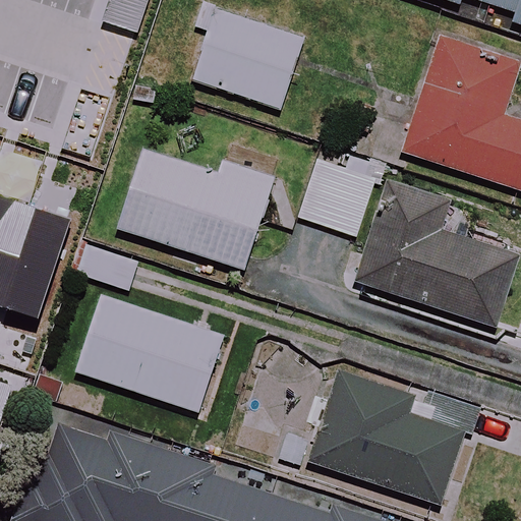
[(69,0),(0,0),(0,56),(45,72),(69,0)]
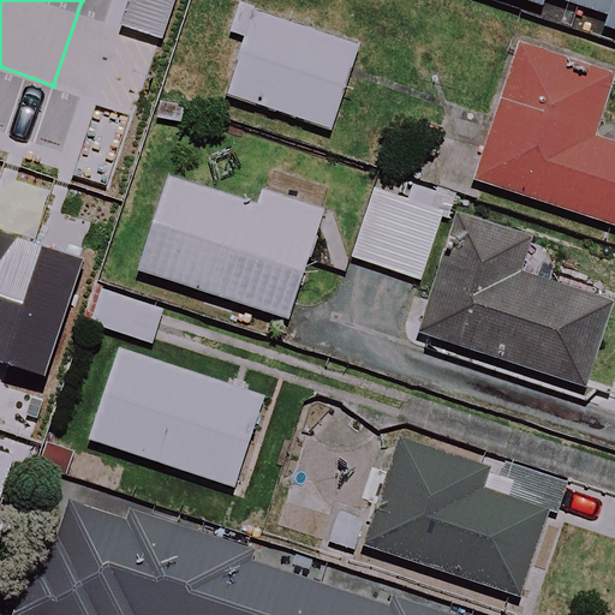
[(614,0),(520,0),(544,9),(547,0),(559,0),(610,17),(607,27),(614,29),(614,0)]
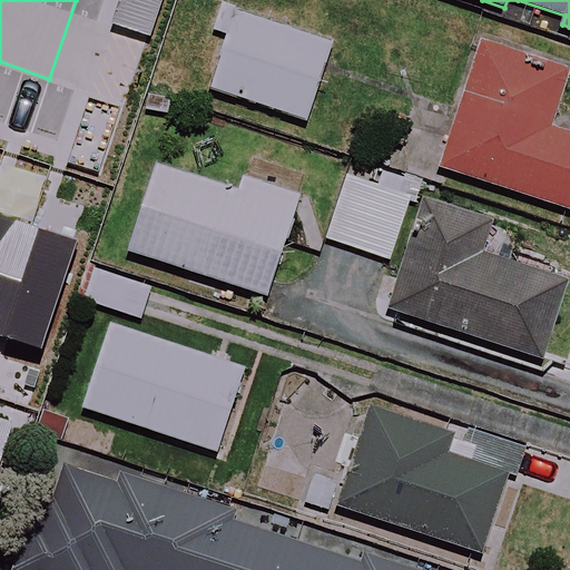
[(333,46),(237,12),(210,89),(306,123),(333,46)]
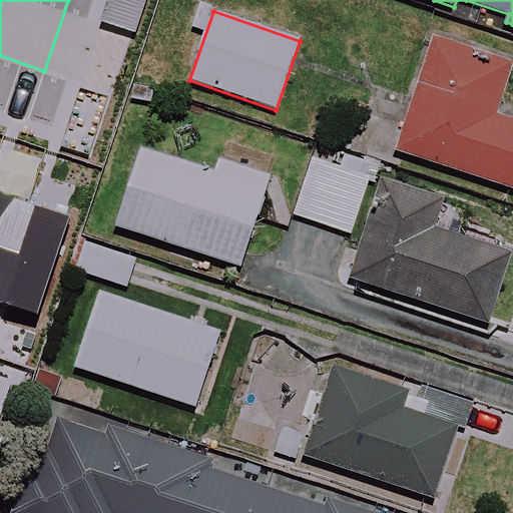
[(509,67),(435,43),(400,152),(512,188),(512,123),(493,117),(509,67)]
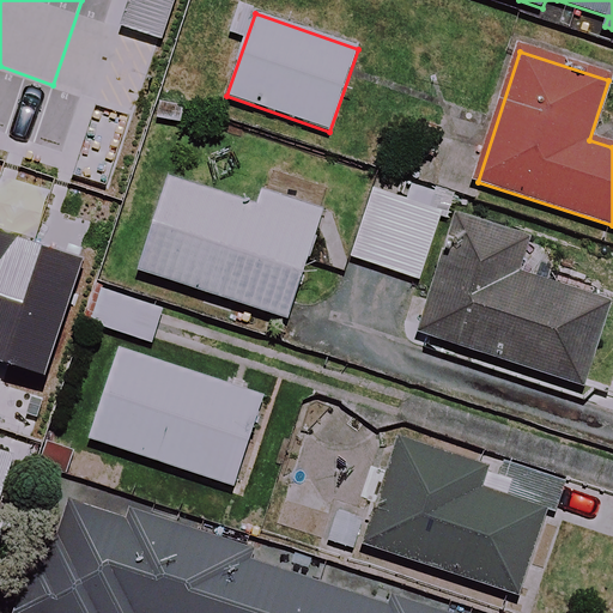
[(258,208),(170,180),(140,269),(286,319),(321,216),(262,195),(258,208)]
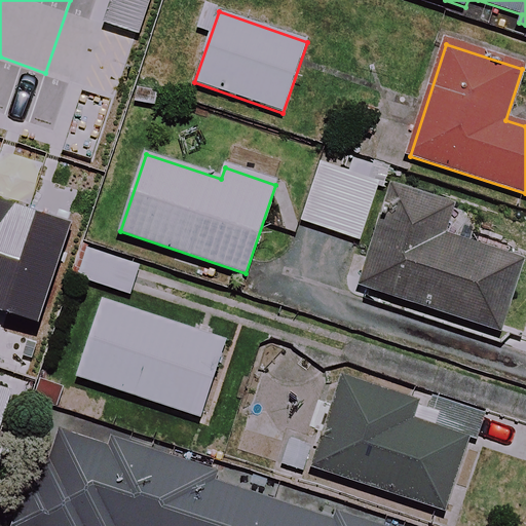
[(380,181),(322,161),(302,223),(361,241),(380,181)]
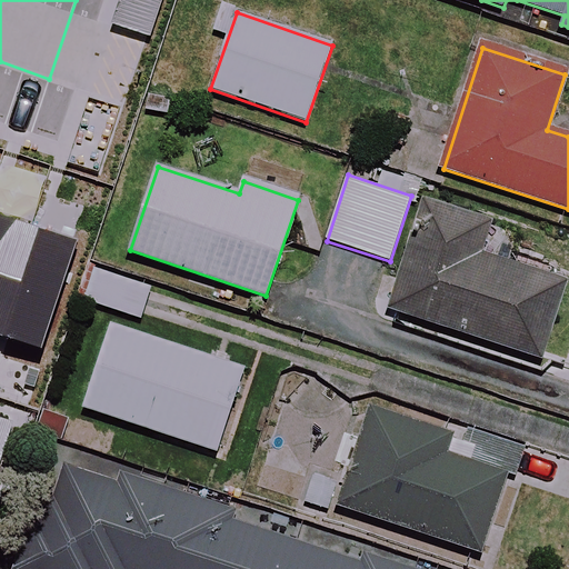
[(490,226),(428,205),(392,311),(542,360),(567,285),(480,257),(490,226)]
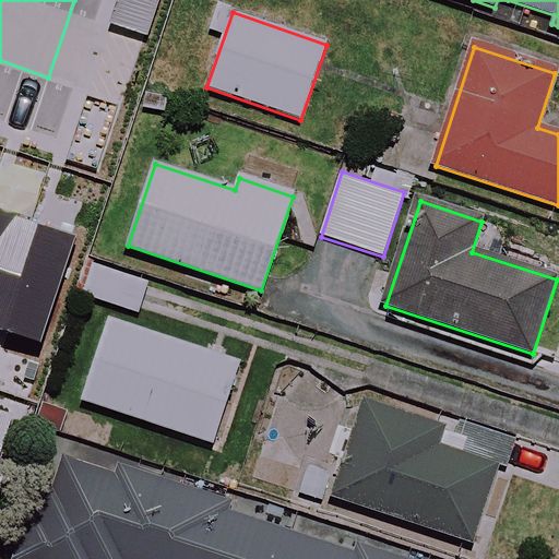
[(56,240),(0,222),(0,266),(42,281),(56,240)]
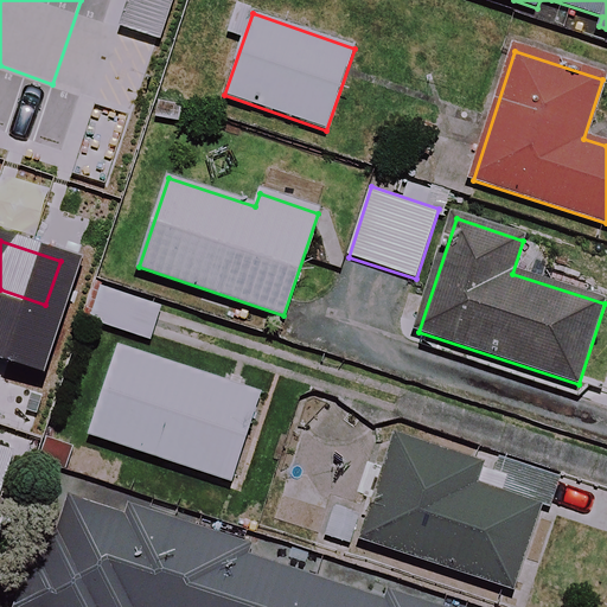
[(161,310),(101,289),(91,321),(151,342),(161,310)]
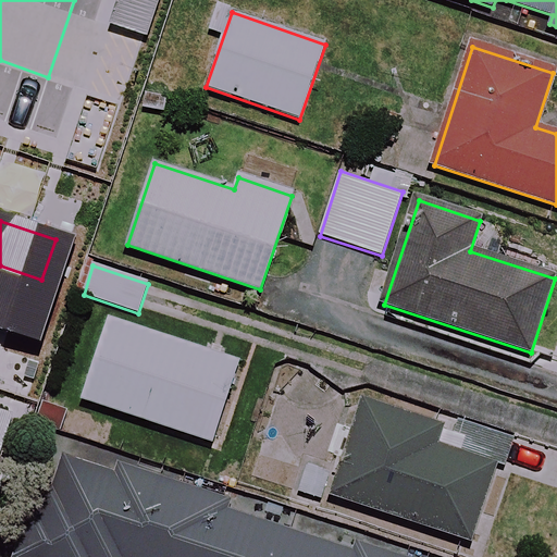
[(239,361),(109,318),(81,399),(212,443),(239,361)]
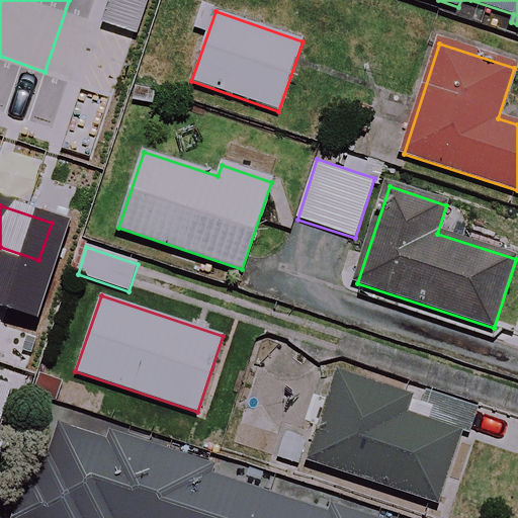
[(412,398),(339,373),(310,461),(439,506),(462,434),(406,415),(412,398)]
